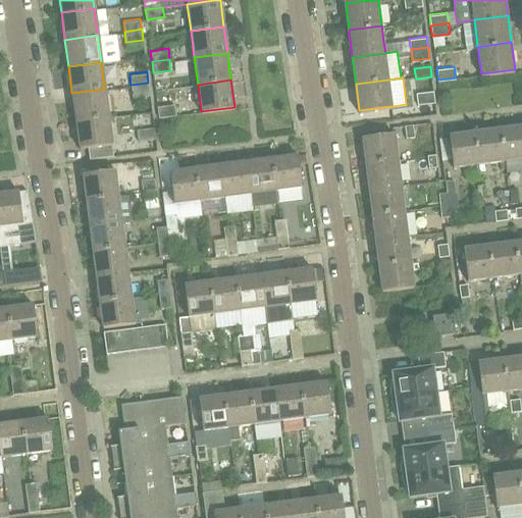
[(150,93),(148,83),(131,85),(133,96),(150,93)]
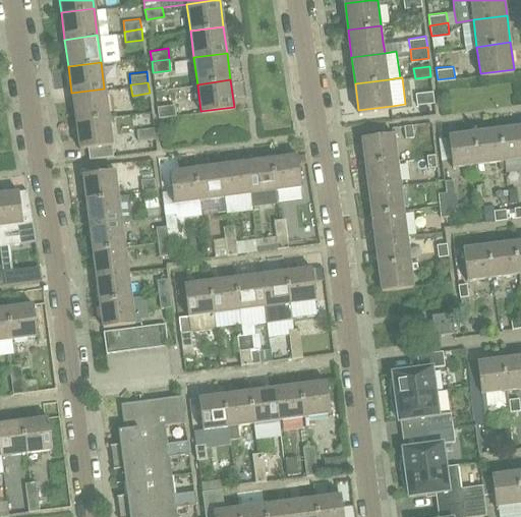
[(71,93),(75,119),(108,115),(104,89),(71,93)]
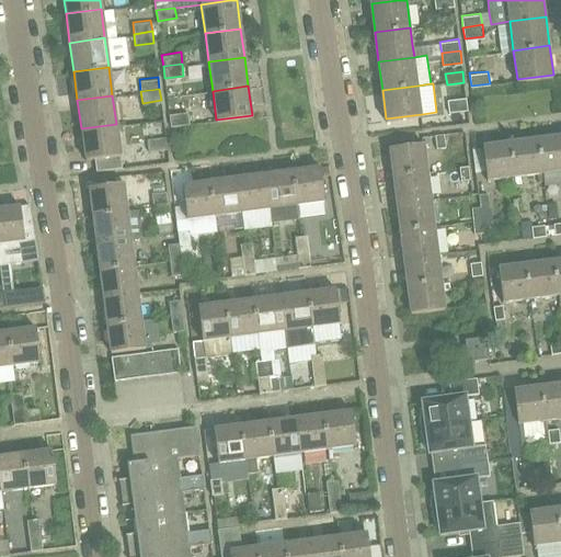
[(466,95),(447,98),(448,111),(467,109),(466,95)]
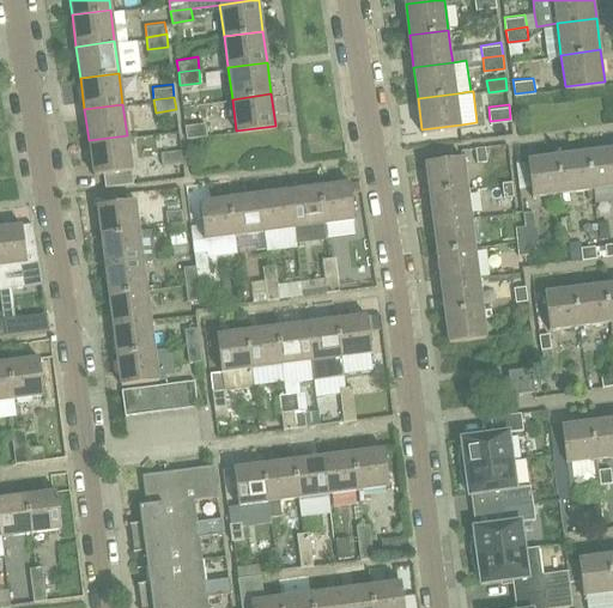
[(205,120),(184,122),(187,135),(207,133),(205,120)]
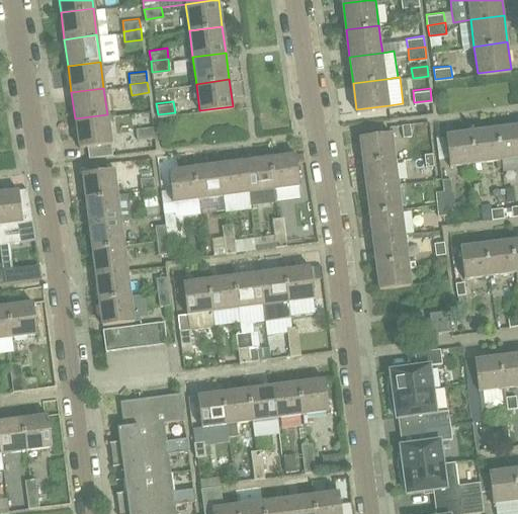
[(112,153),(107,114),(75,118),(78,146),(86,145),(88,156),(112,153)]
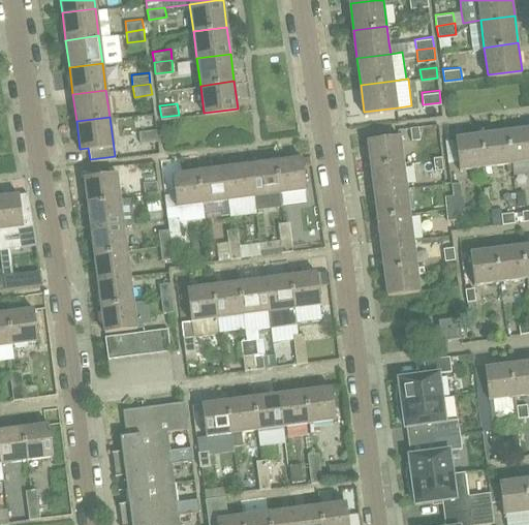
[(418,124),(410,125),(411,139),(419,137),(418,124)]
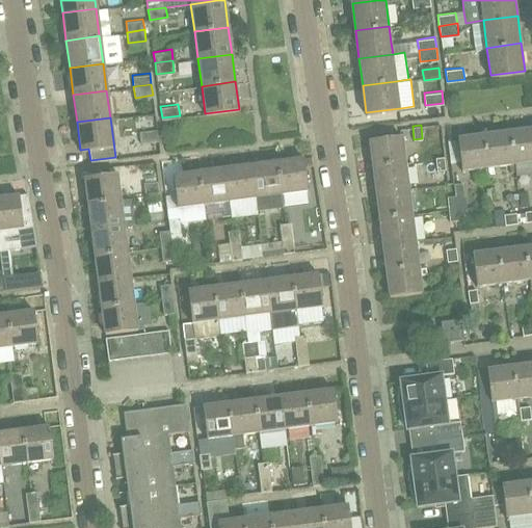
[(513,162),(531,159),(531,126),(509,130),(513,162)]
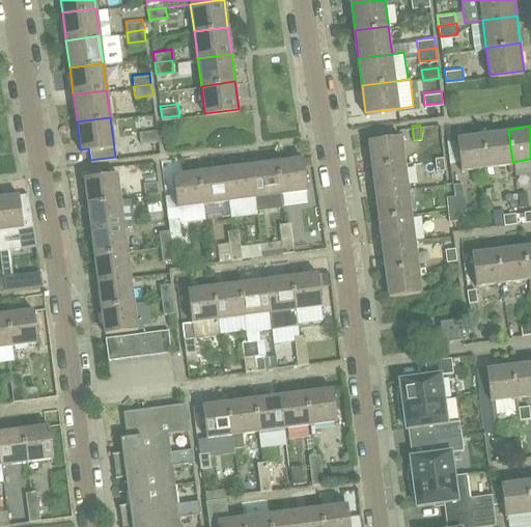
[(157,128),(139,130),(141,141),(159,139),(157,128)]
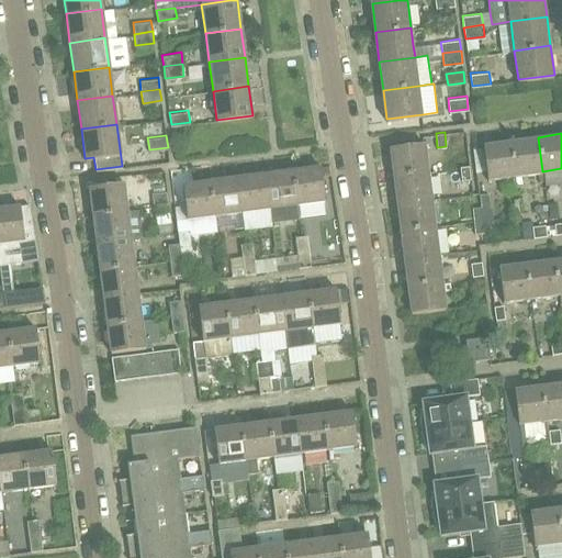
[(542,171),(538,137),(510,141),(515,175),(542,171)]
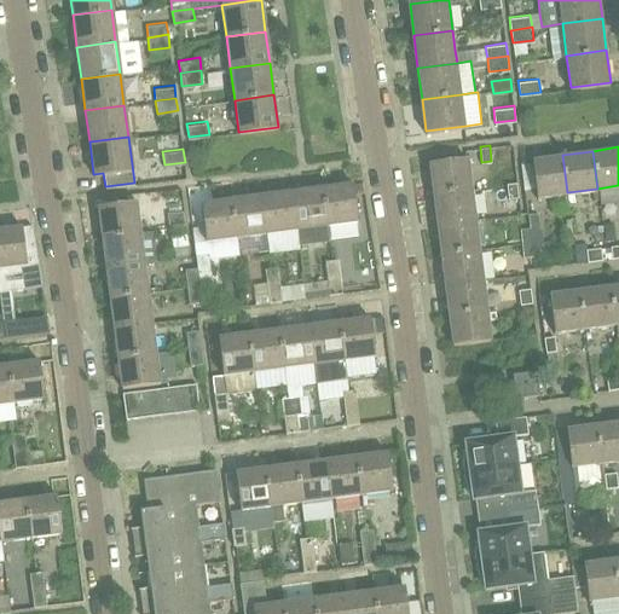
[(429,160),(433,190),(472,185),(468,155),(429,160)]
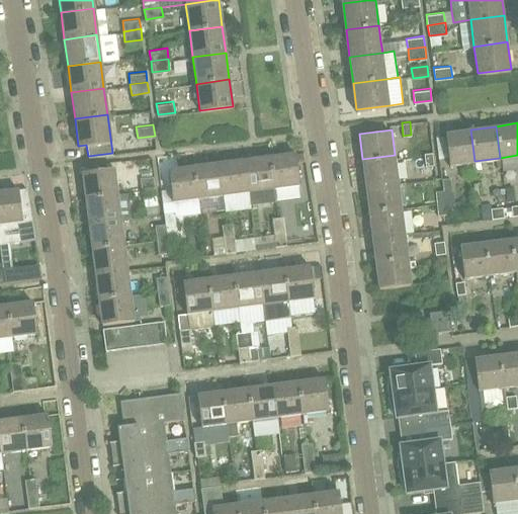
[(449,165),(475,161),(470,130),(445,133),(449,165)]
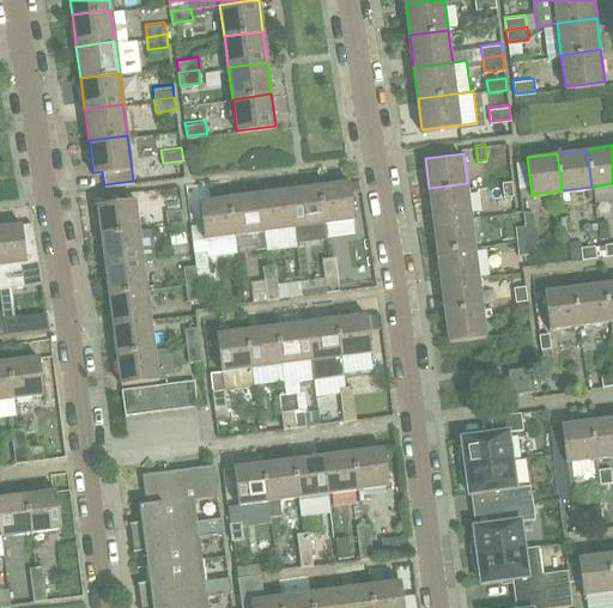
[(351,190),(360,189),(359,178),(320,184),(325,222),(354,218),(351,190)]
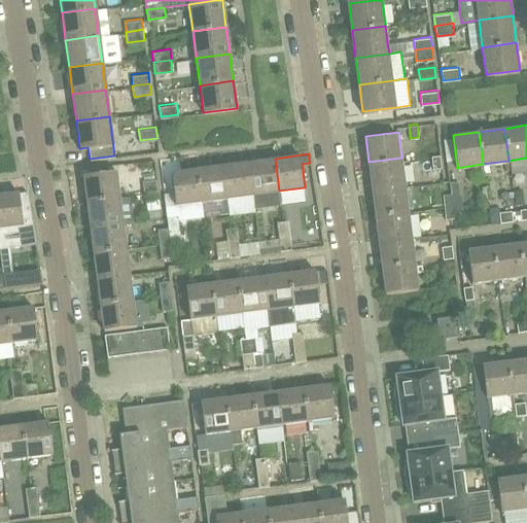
[(440,153),(431,154),(433,168),(442,167),(440,153)]
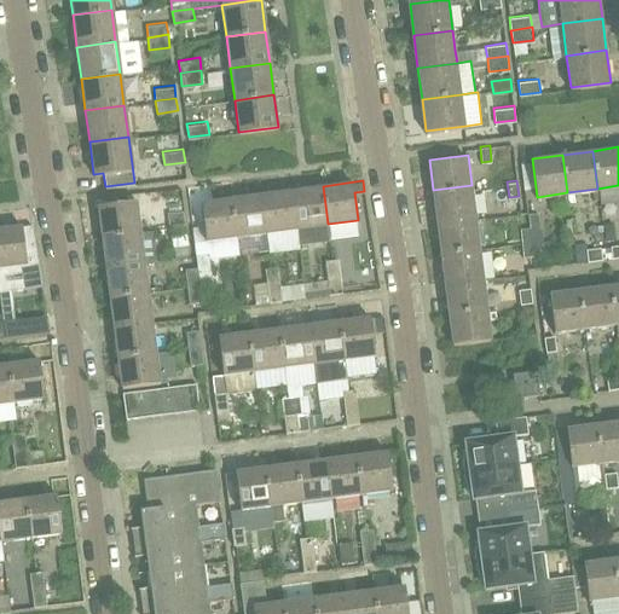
[(433,190),(438,221),(475,215),(472,185),(433,190)]
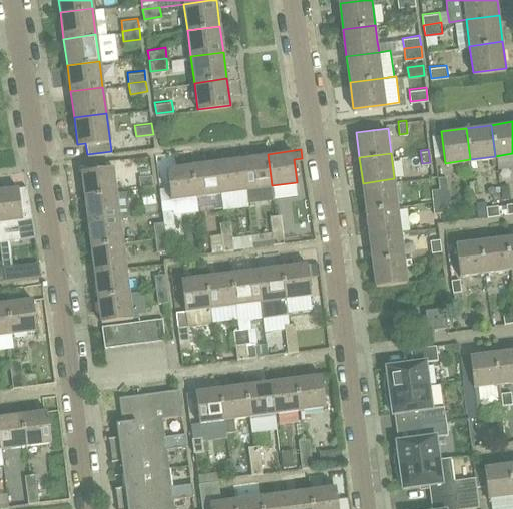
[(268,154),(242,157),(246,188),(272,185),(268,154)]
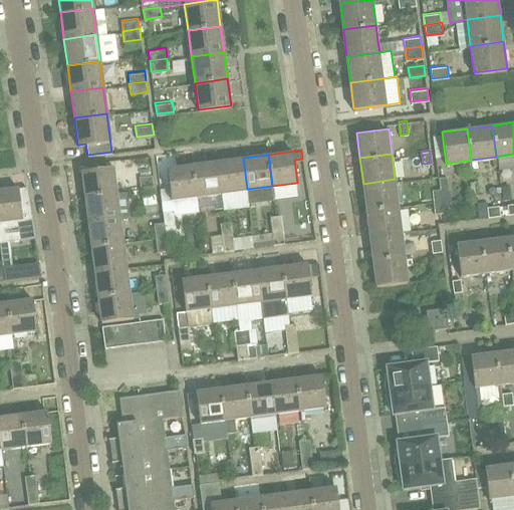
[(247,189),(243,158),(217,162),(221,193),(247,189)]
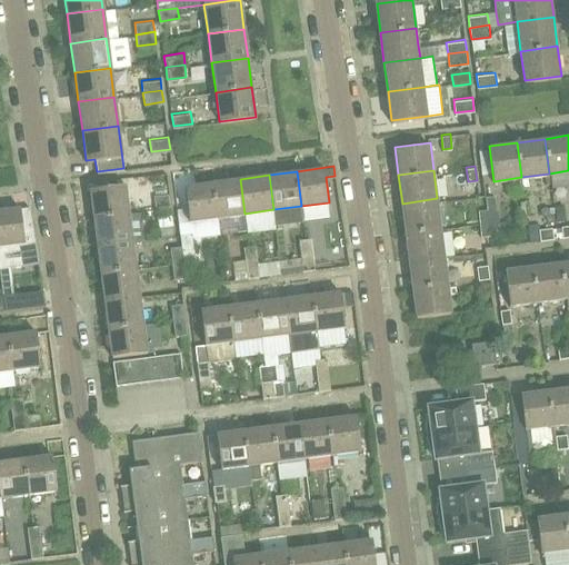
[(240,179),(212,182),(217,217),(245,214),(240,179)]
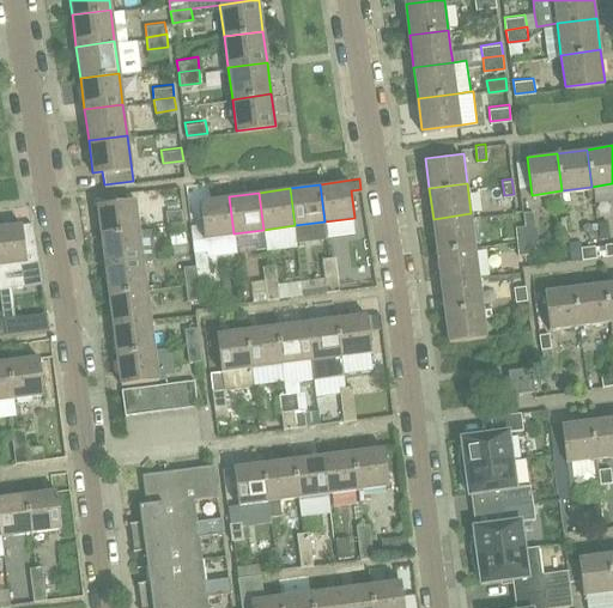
[(96,201),(99,231),(138,226),(134,196),(96,201)]
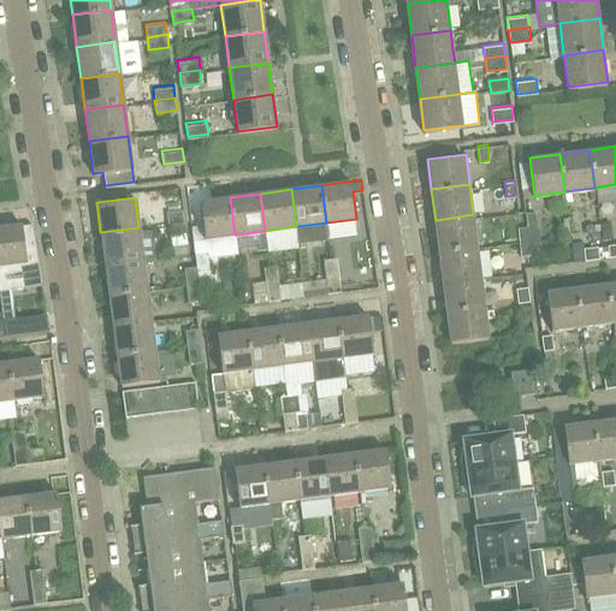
[(202,223),(191,224),(195,251),(208,250),(208,255),(237,251),(235,235),(230,197),(200,201),(202,223)]
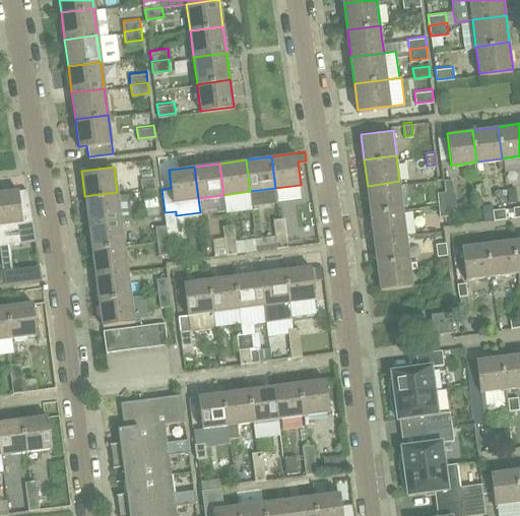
[(154,175),(142,177),(144,190),(156,188),(154,175)]
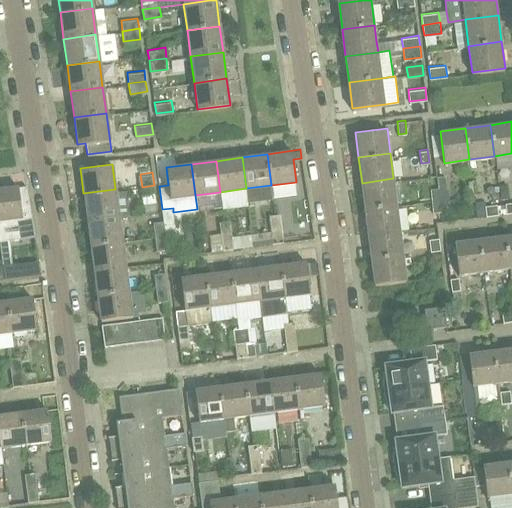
[(438,187),(439,198),(440,205),(448,204),(445,174),(437,175),(438,187)]
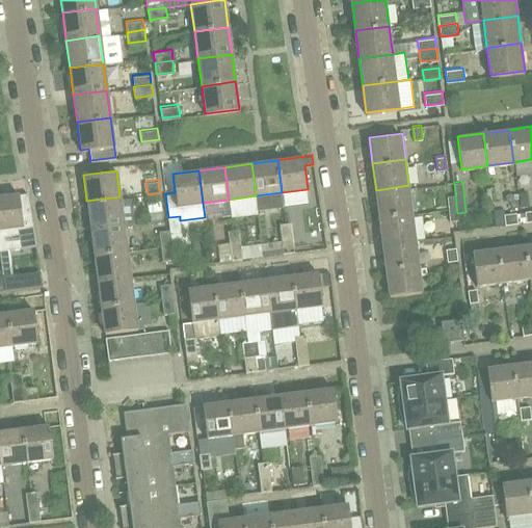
[(376,190),(379,216),(411,212),(408,185),(376,190)]
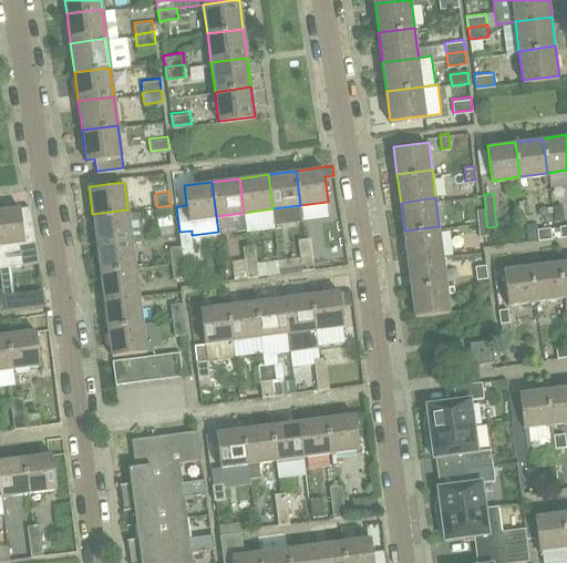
[(560,204),(553,205),(555,222),(562,221),(560,204)]
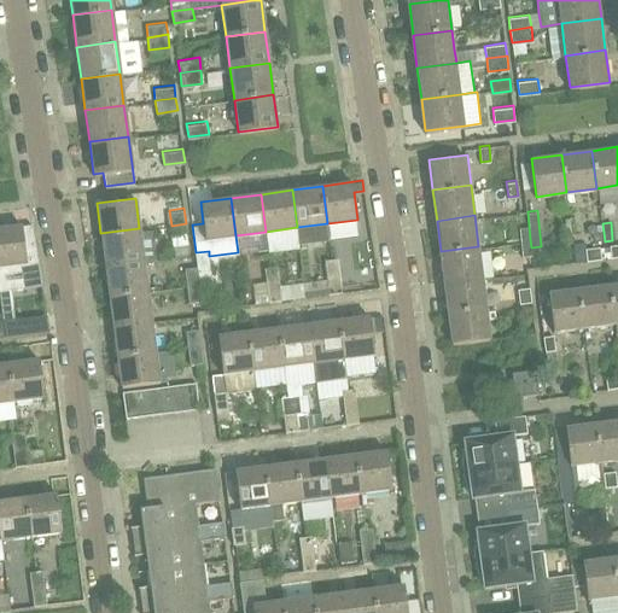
[(22,235),(21,226),(0,228),(0,289),(42,284),(34,234),(22,235)]
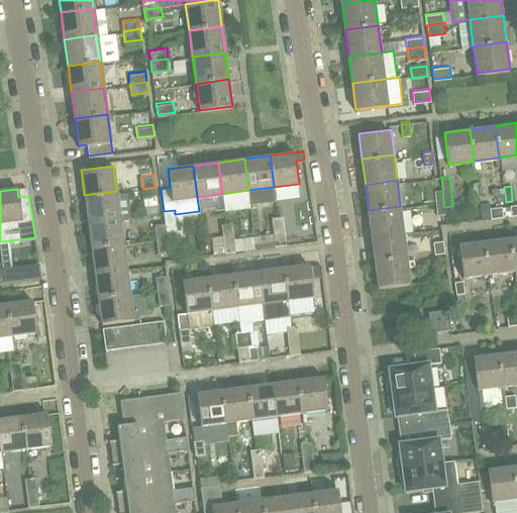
[(434,190),(435,201),(443,200),(442,189),(434,190)]
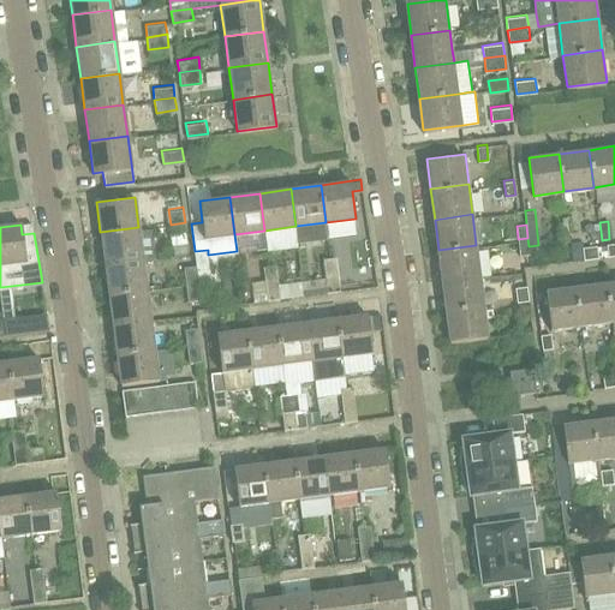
[(100,232),(103,262),(142,257),(138,227),(100,232)]
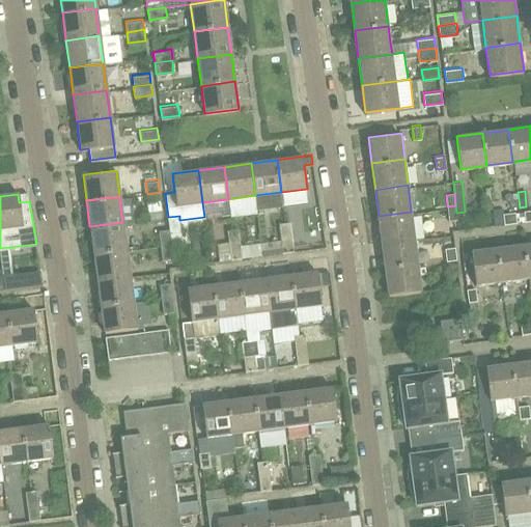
[(483,200),(484,209),(493,207),(492,199),(483,200)]
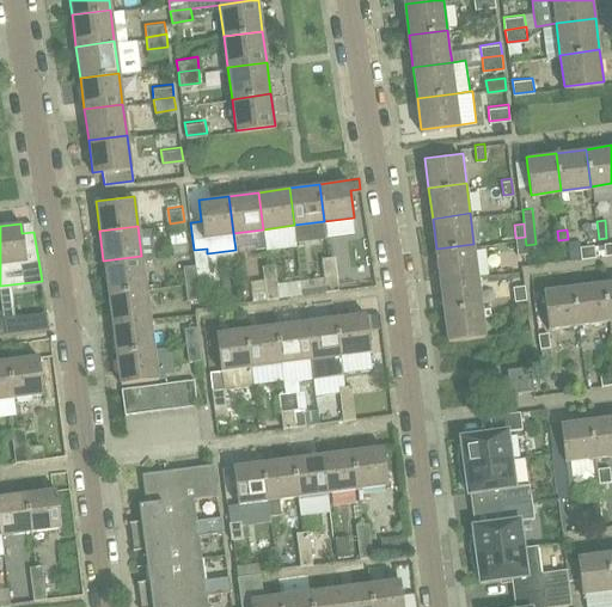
[(185,232),(176,233),(171,233),(173,252),(188,250),(185,232)]
